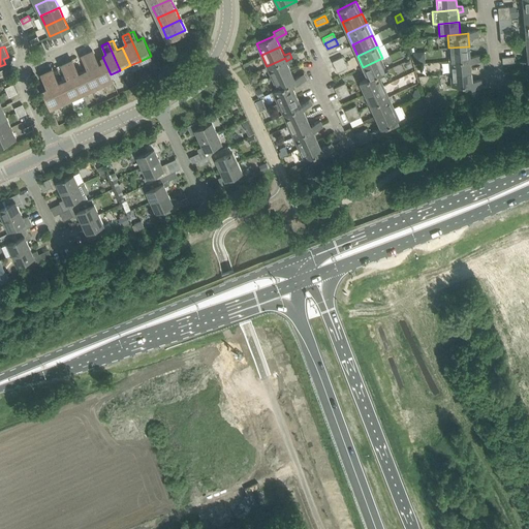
[(470,61),(475,61),(475,55),(470,56),(469,47),(448,48),(449,60),(470,58),(470,61)]
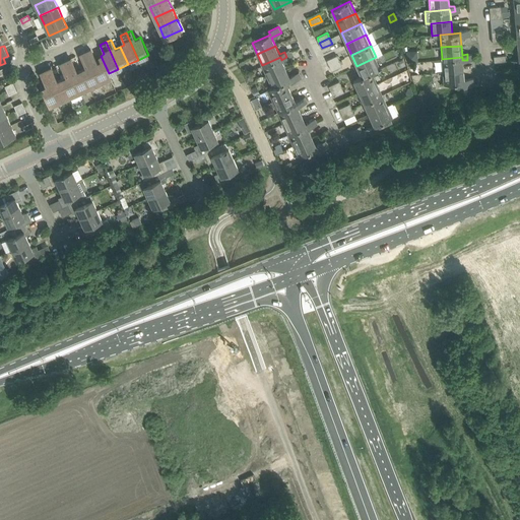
[(85,51),(101,82),(111,78),(109,73),(101,56),(100,56),(102,60),(98,62),(90,49),(85,51)]
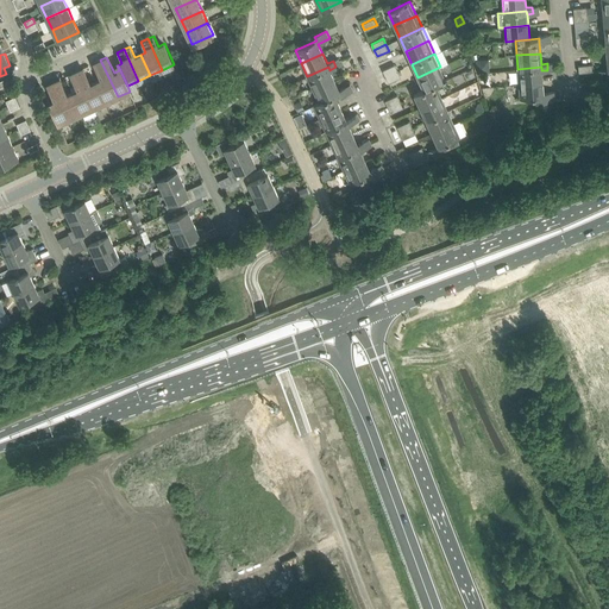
[(476,60),(477,70),(489,69),(488,58),(476,60)]
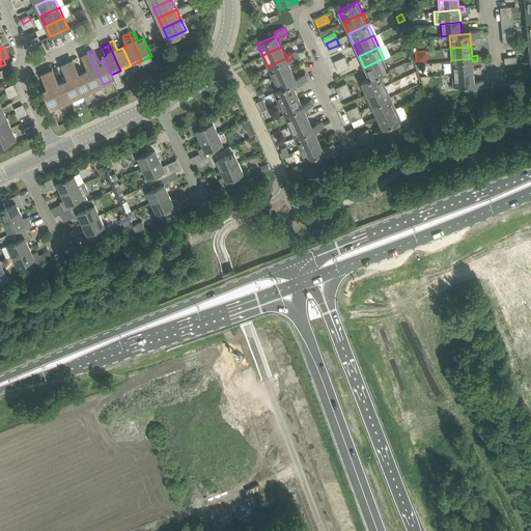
[(92,89),(103,84),(87,52),(82,55),(88,68),(84,71),(92,89)]
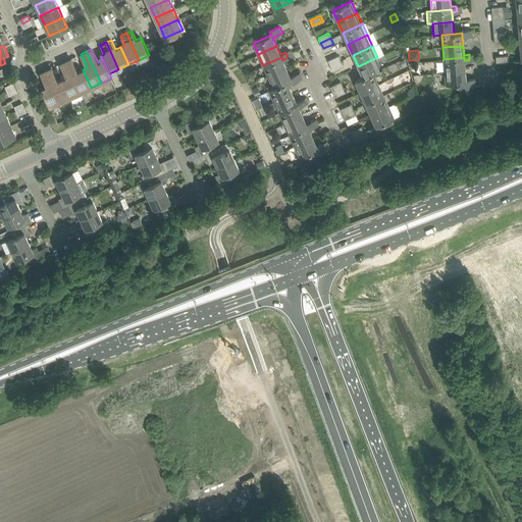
[(338,55),(328,60),(330,65),(341,60),(338,55)]
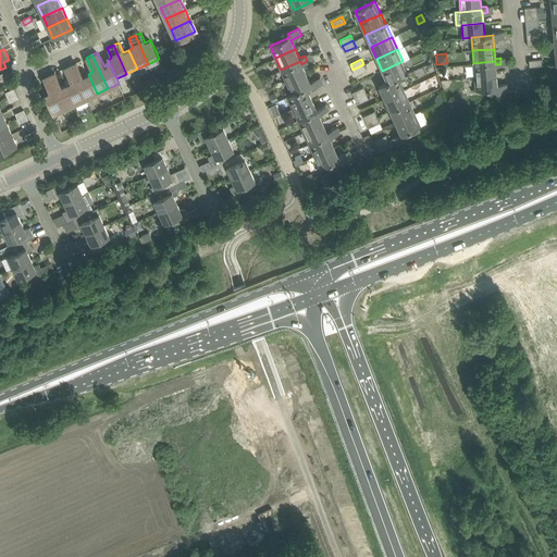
[(306,73),(301,64),(300,61),(281,70),(286,82),(306,73)]
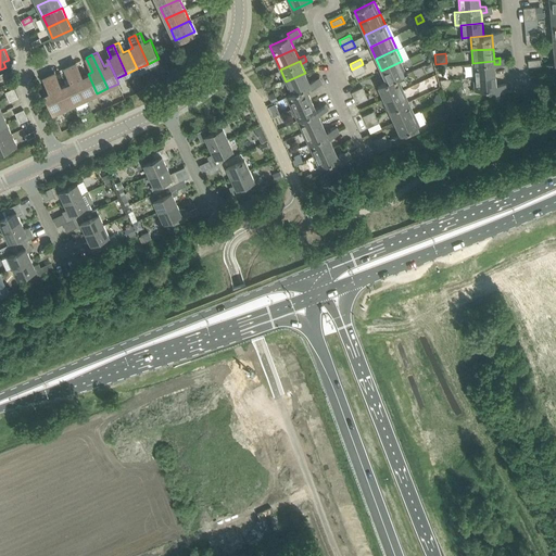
[(381,71),(387,81),(387,83),(397,77),(407,74),(402,61),(381,71)]
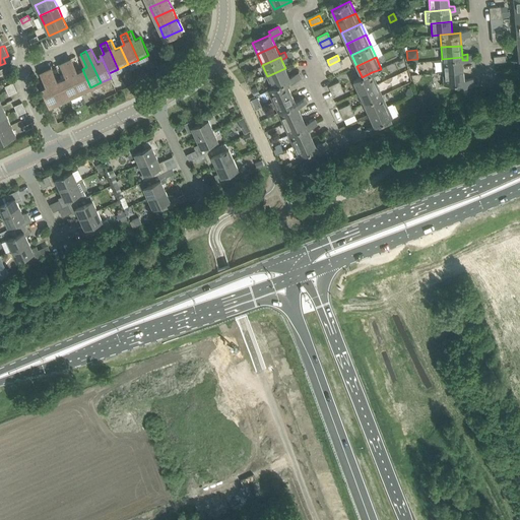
[(442,59),(443,71),(463,69),(462,60),(462,57),(442,59)]
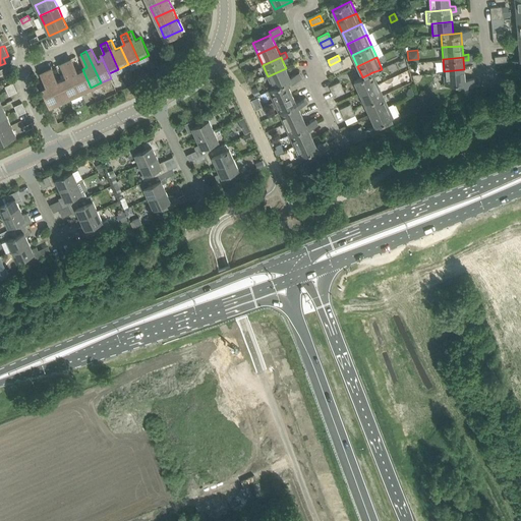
[(91,88),(82,69),(77,71),(71,58),(65,60),(80,92),(91,88)]
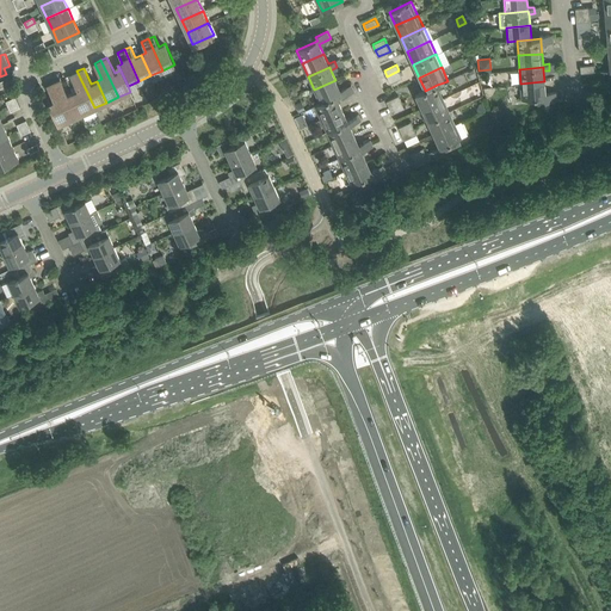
[(82,113),(94,107),(76,71),(71,74),(78,90),(73,92),(82,113)]
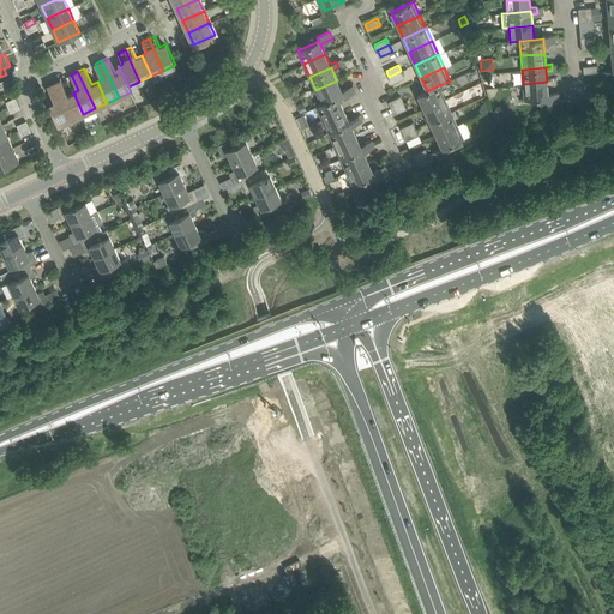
[(404,77),(401,71),(389,77),(392,83),(404,77)]
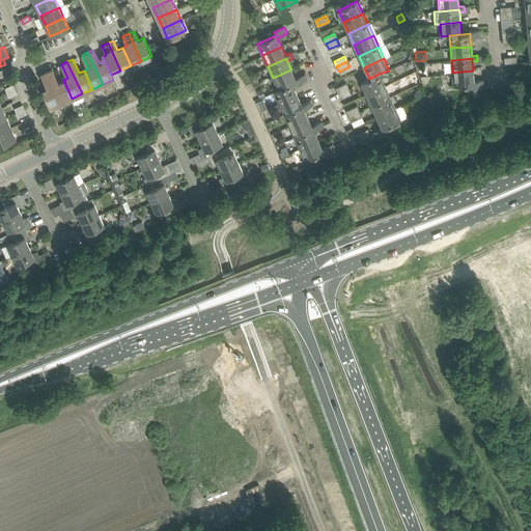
[(61,104),(72,99),(63,80),(58,82),(52,68),(47,72),(61,104)]
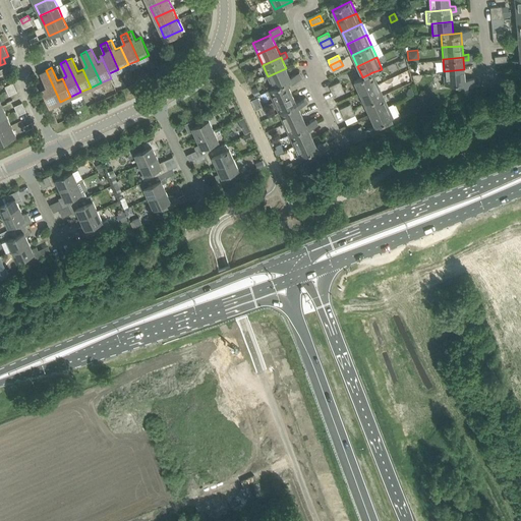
[(297,79),(295,74),(290,76),(286,68),(268,76),(273,88),(287,81),(291,79),(292,81),(297,79)]
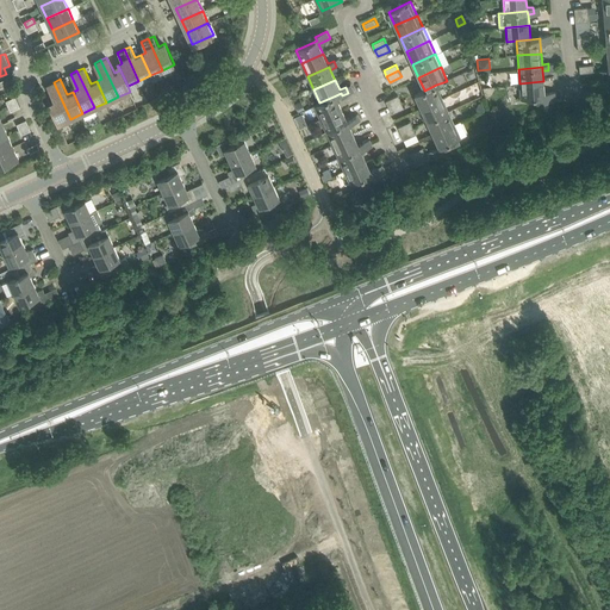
[(421,107),(442,98),(437,86),(447,81),(436,85),(424,91),(424,89),(415,94),(421,107)]
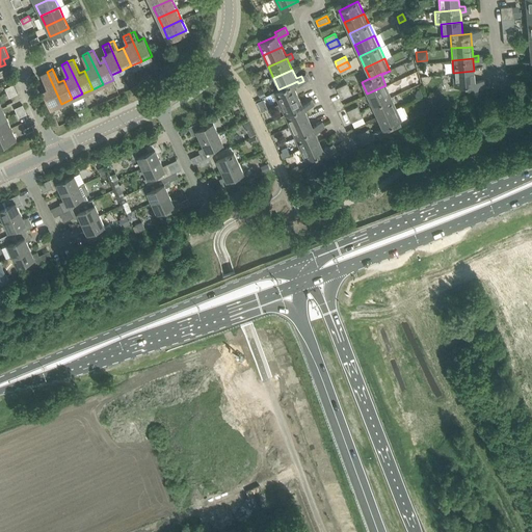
[(453,73),(455,86),(475,84),(476,87),(486,87),(485,80),(475,81),(474,71),(453,73)]
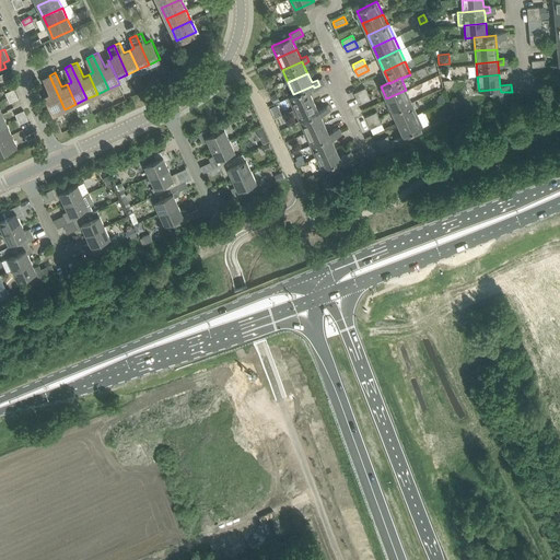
[(54,114),(65,109),(49,76),(44,78),(50,92),(45,95),(54,114)]
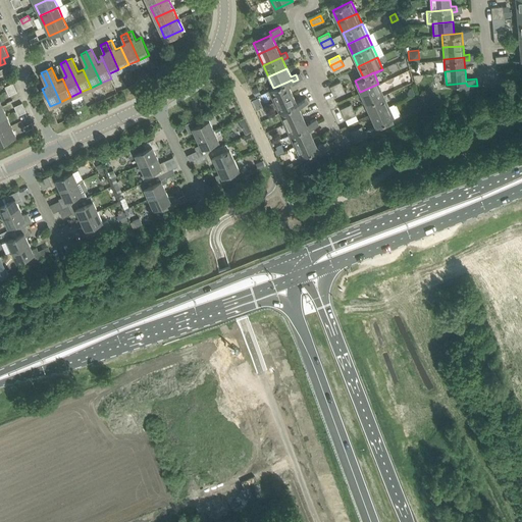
[(330,86),(332,91),(343,87),(341,81),(330,86)]
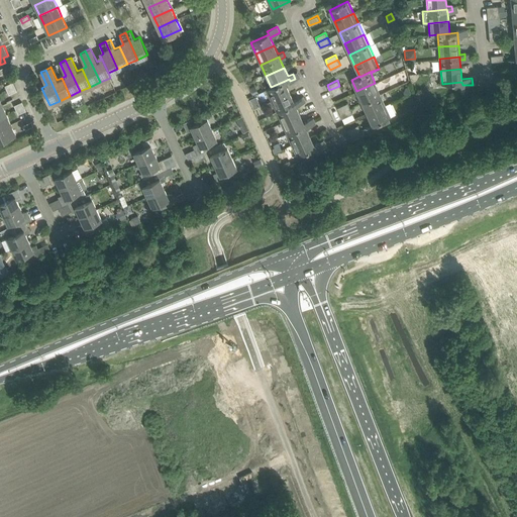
[(271,87),(267,89),(272,100),(290,92),(285,81),(271,87)]
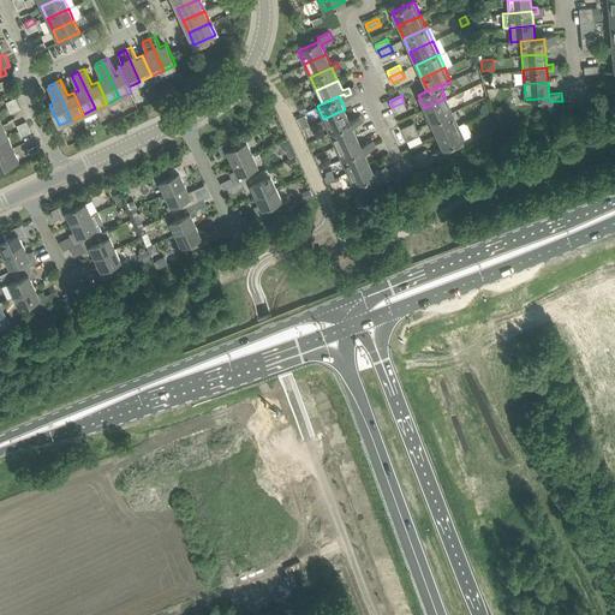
[(424,108),(431,121),(452,112),(446,99),(424,108)]
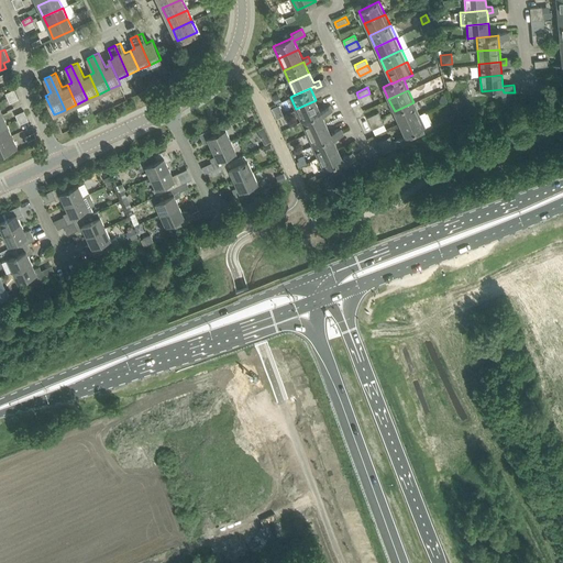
[(19,99),(17,94),(8,98),(10,102),(19,99)]
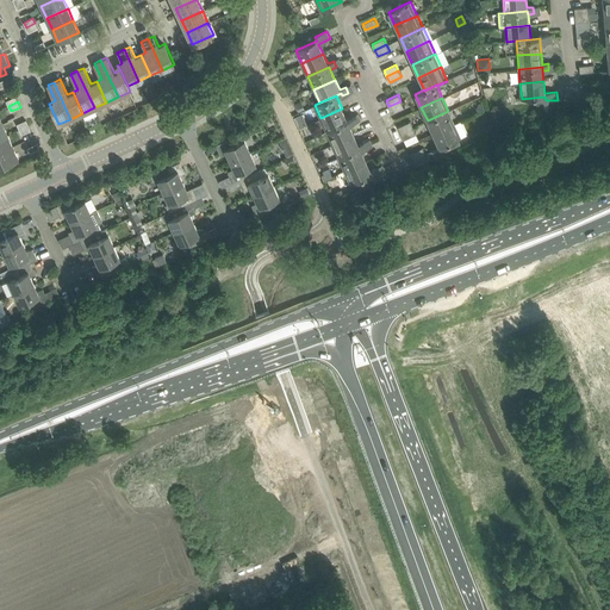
[(404,107),(400,101),(388,106),(392,113),(404,107)]
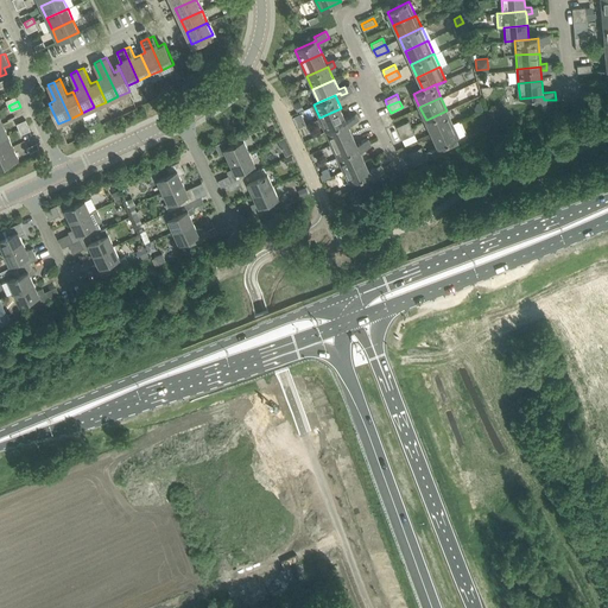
[(347,121),(348,125),(354,121),(350,115),(346,119),(341,108),(320,118),(325,131),(347,121)]
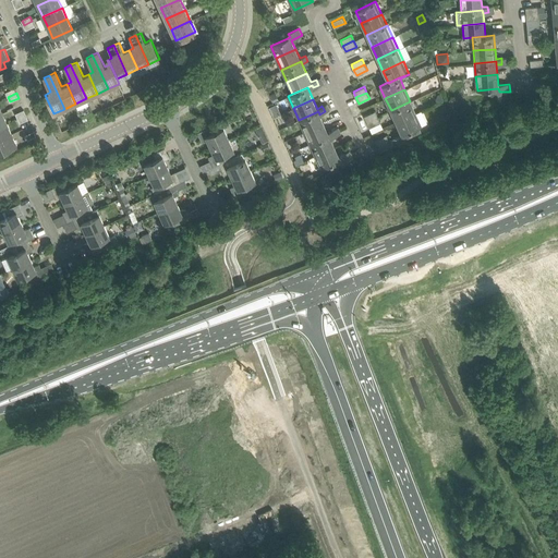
[(391,110),(397,122),(415,113),(410,101),(391,110)]
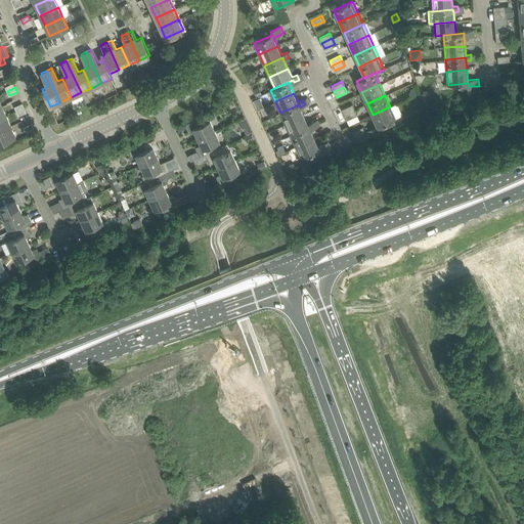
[(344,115),(355,110),(352,103),(342,108),(344,115)]
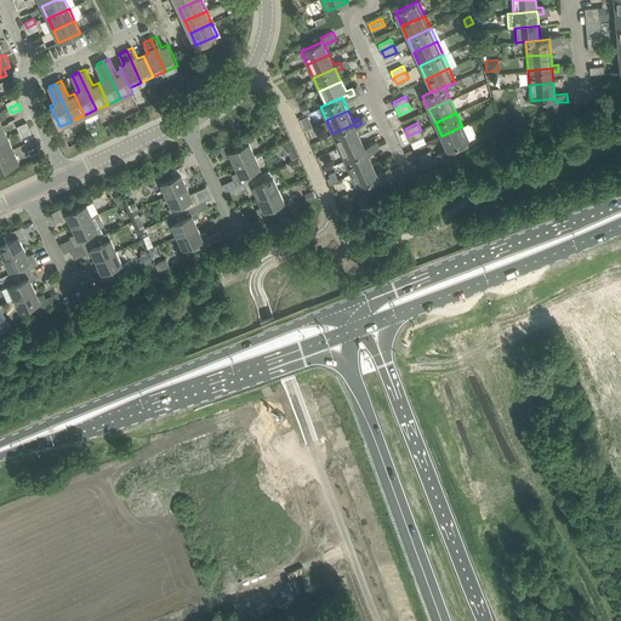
[(491,126),(496,135),(505,131),(501,123),(491,126)]
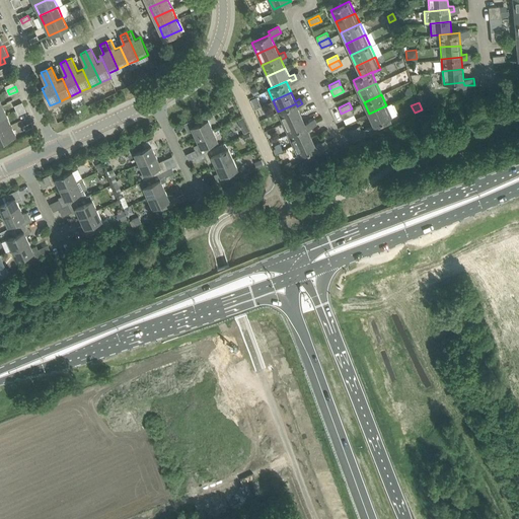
[(283,123),(301,115),(297,106),(296,103),(278,112),(283,123)]
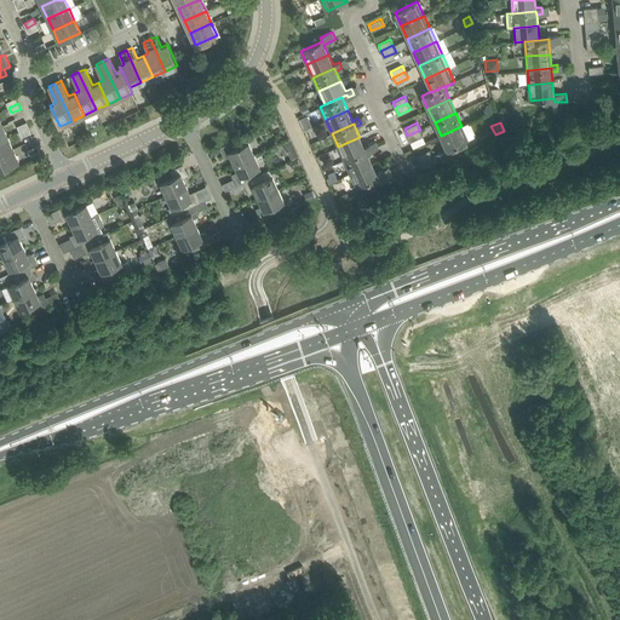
[(469,139),(461,126),(441,136),(447,150),(469,139)]
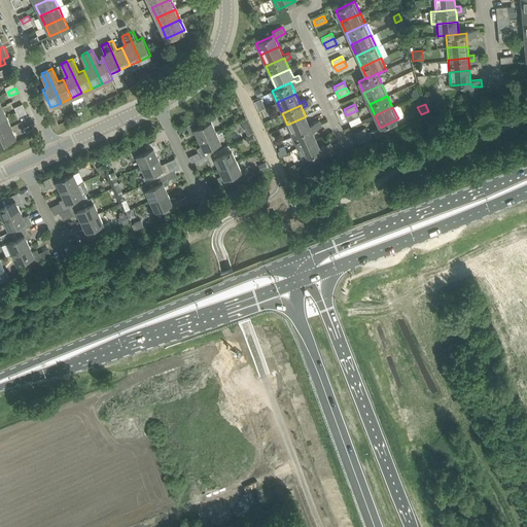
[(359,115),(357,110),(346,115),(349,120),(359,115)]
